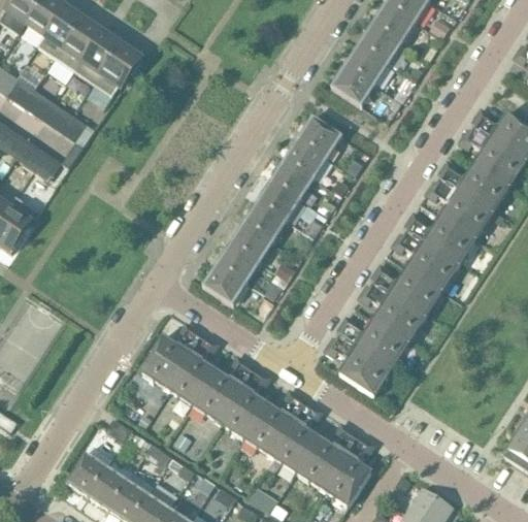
[(26,24),(41,0),(13,0),(6,10),(7,10),(0,21),(19,34),(26,24)]
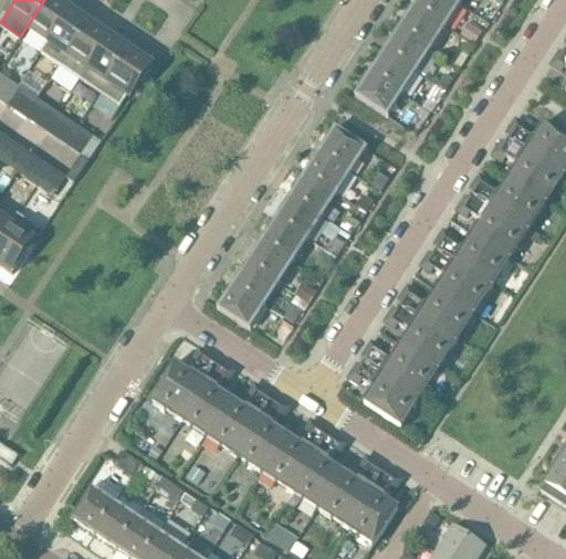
[(44,0),(28,25),(46,39),(48,39),(70,7),(60,0),(44,0)]
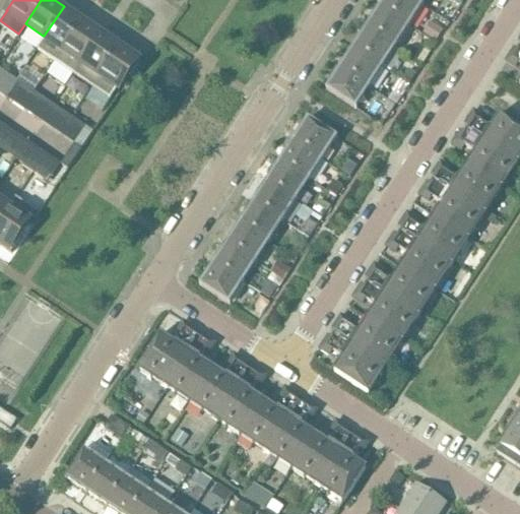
[(421,1),(419,0),(383,0),(381,3),(408,21),(421,1)]
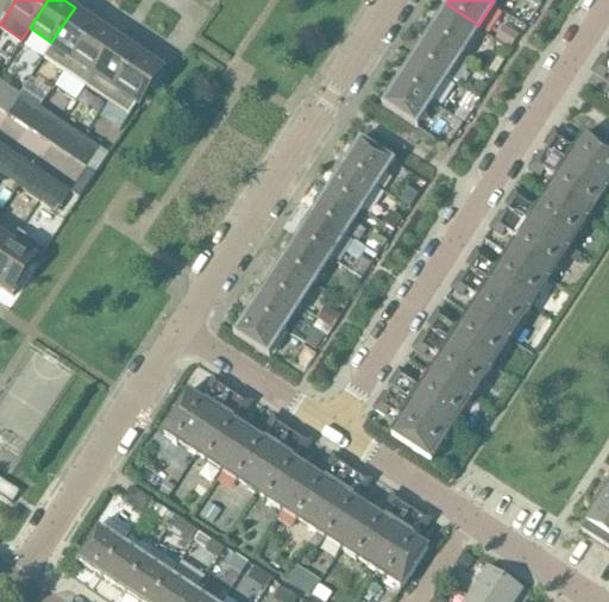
[(478,25),(446,4),(431,27),(463,49),(478,25)]
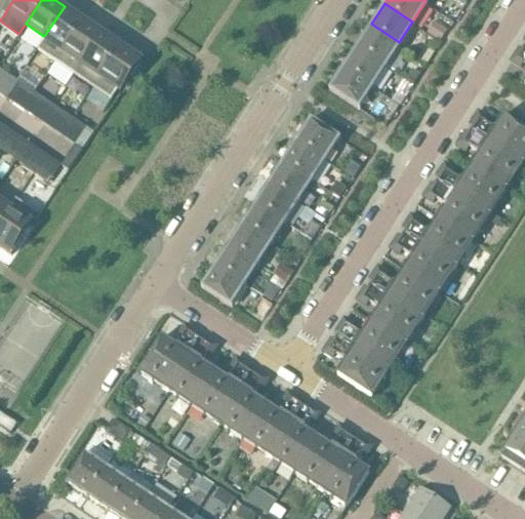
[(55,58),(83,18),(65,6),(44,36),(43,36),(36,46),(55,58)]
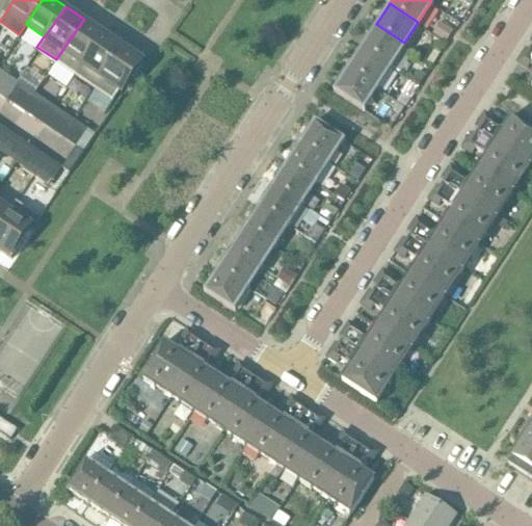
[(75,72),(102,31),(84,19),(56,59),(75,72)]
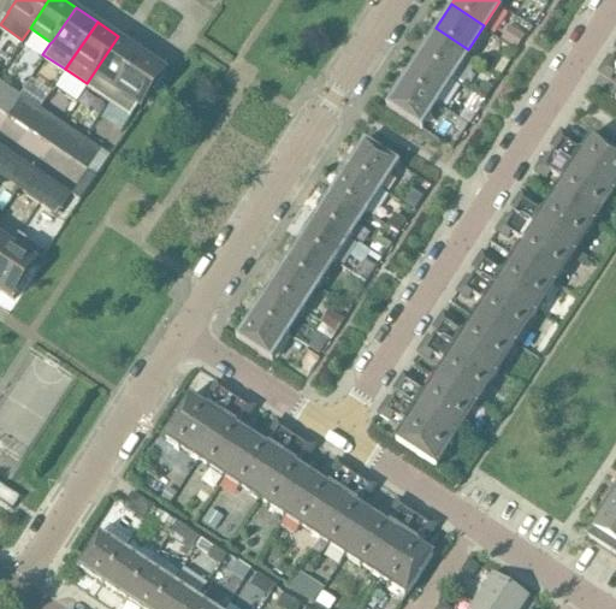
[(468,49),(436,28),(420,52),(452,74),(468,49)]
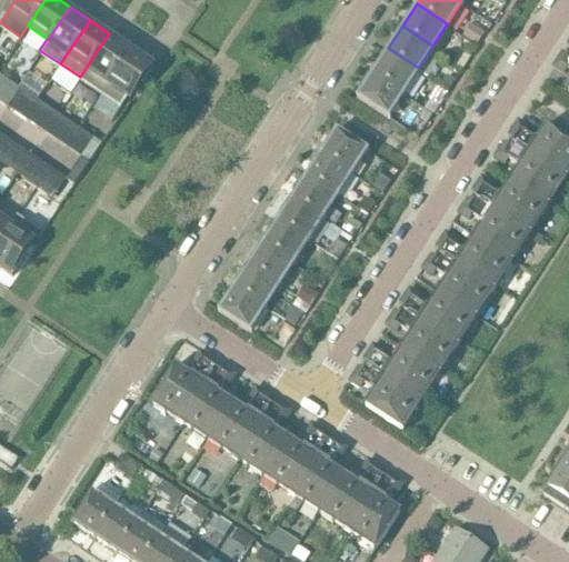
[(100,91),(129,48),(109,33),(80,77),(100,91)]
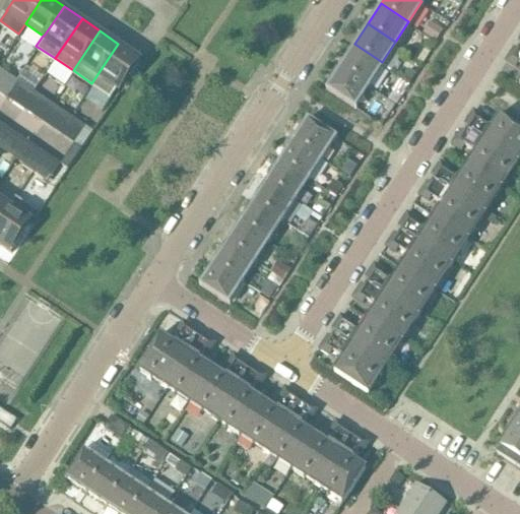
[(519,35),(519,38),(519,44),(519,47),(515,44),(506,57),(516,63),(518,59),(519,59),(519,77),(519,78),(519,79),(519,35)]
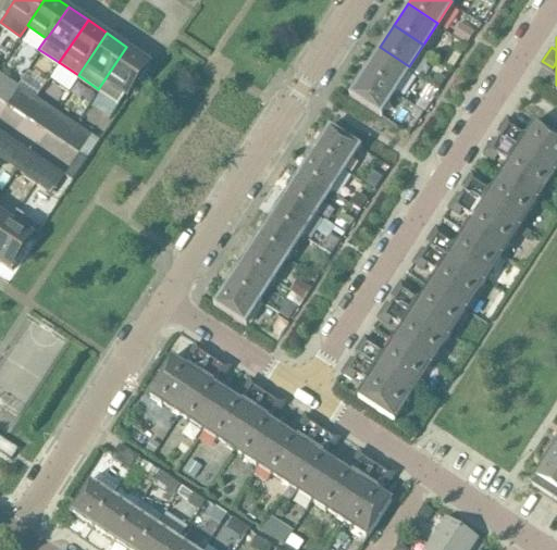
[(446,42),(438,54),(447,60),(455,48),(446,42)]
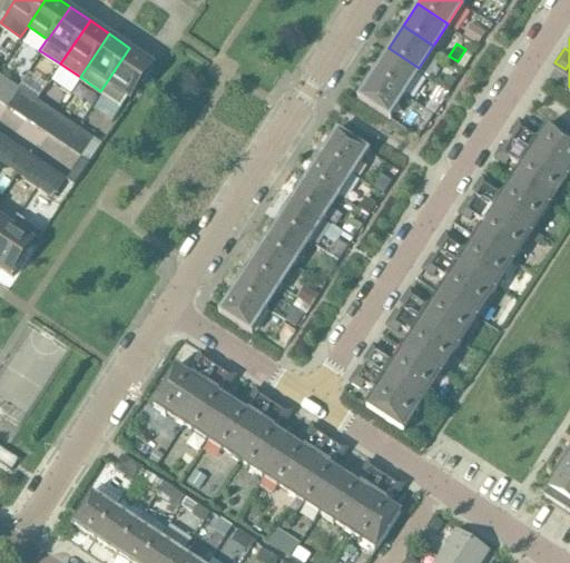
[(129,48),(100,91),(120,105),(128,94),(139,78),(143,80),(154,63),(129,48)]
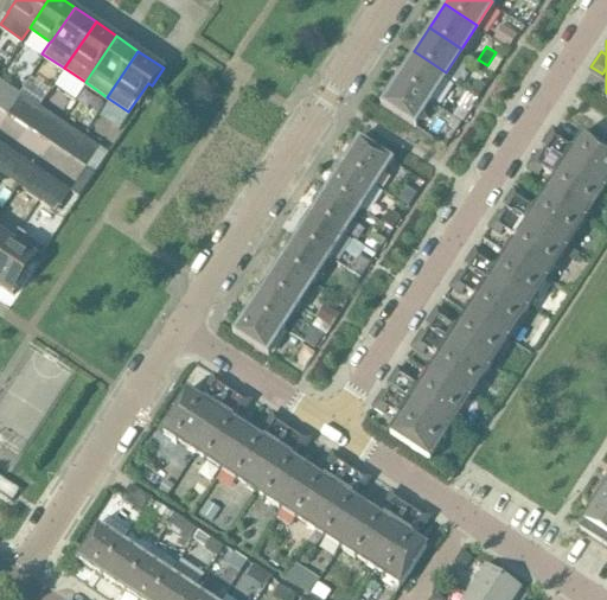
[(446,72),(414,51),(398,76),(430,96),(446,72)]
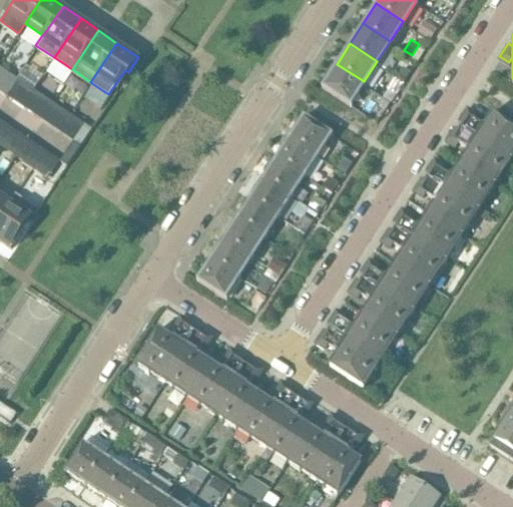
[(364,81),(337,64),(324,83),(323,83),(322,84),(351,103),(352,102),(351,101),(364,81)]
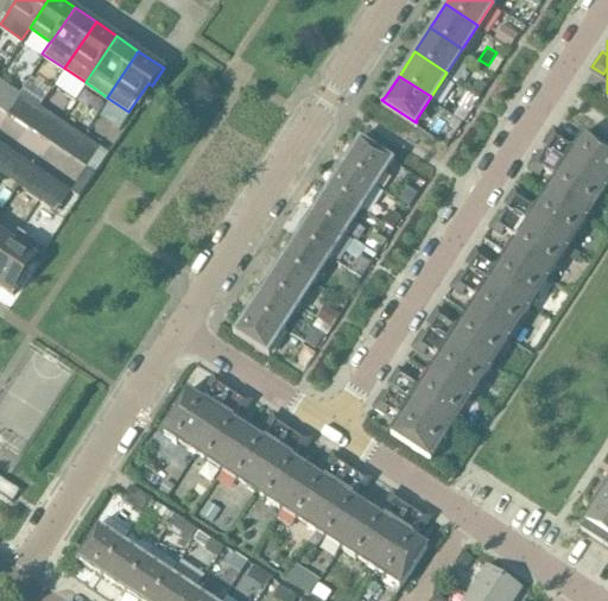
[(469,88),(479,94),(486,82),(477,76),(469,88)]
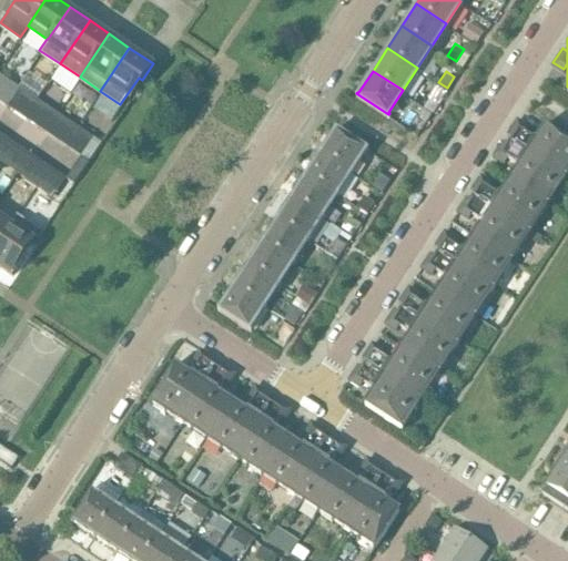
[(0,95),(7,100),(14,88),(7,82),(0,91),(0,95)]
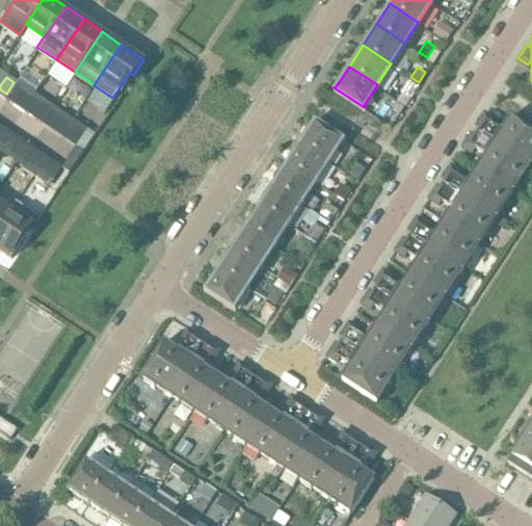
[(408,78),(397,97),(404,102),(405,103),(418,84),(408,78)]
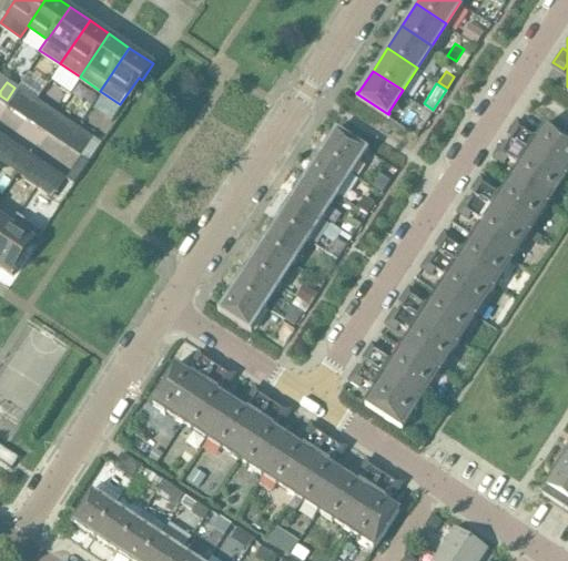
[(14,88),(7,100),(14,105),(22,92),(14,88)]
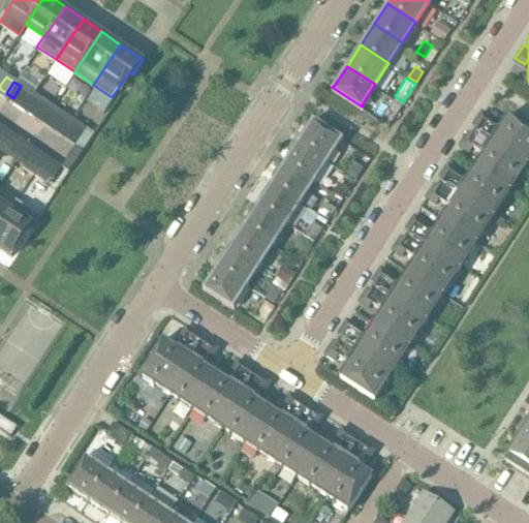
[(42,118),(51,106),(43,101),(35,113),(42,118)]
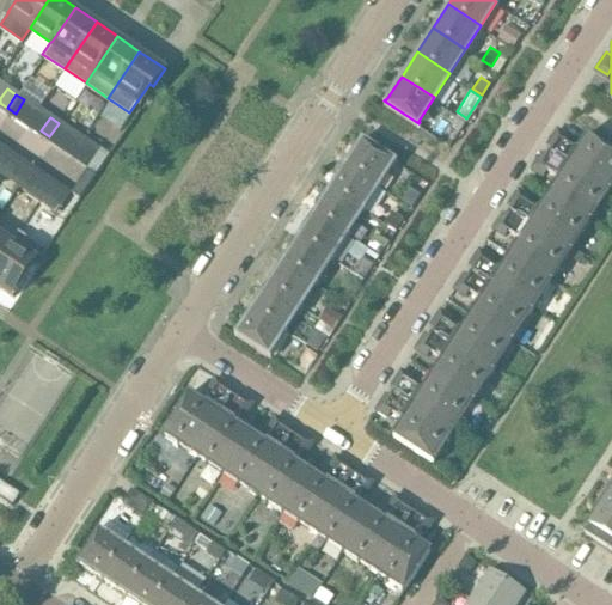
[(59,123),(49,136),(57,142),(67,129),(59,123)]
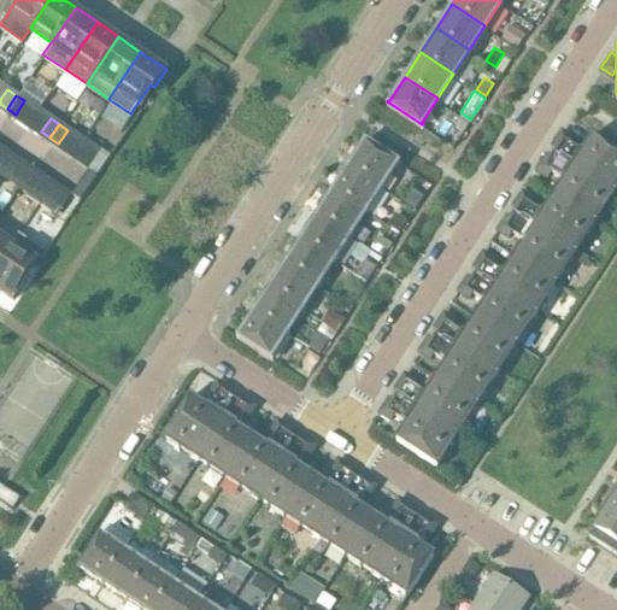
[(554,192),(594,218),(616,183),(616,146),(592,130),(592,132),(593,133),(583,148),(570,140),(574,135),(562,127),(552,142),(557,146),(552,154),(547,151),(536,166),(548,174),(552,169),(564,177),(554,192)]
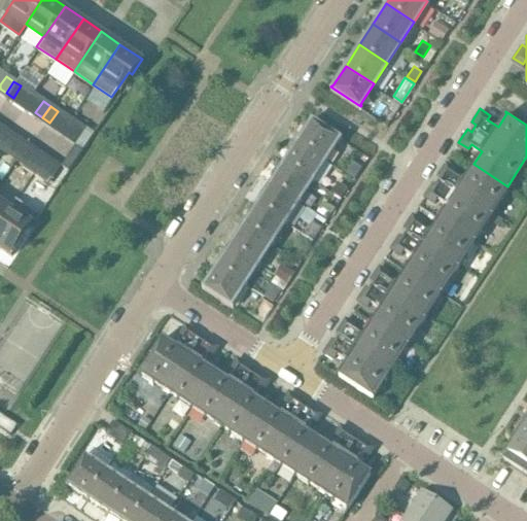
[(340,138),(341,137),(311,117),(310,118),(311,119),(297,139),(325,158),(339,137),(340,138)]
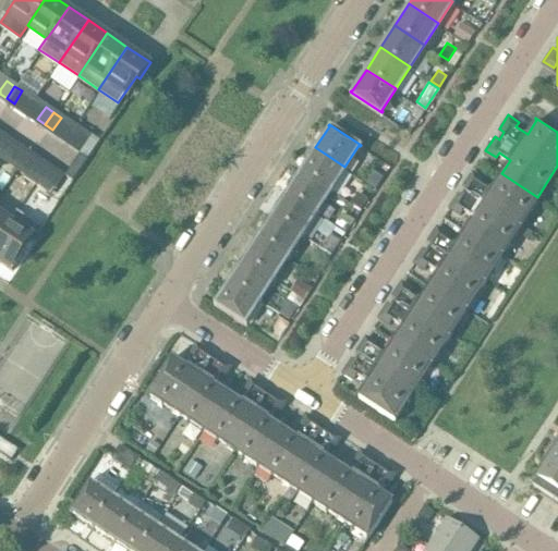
[(20,161),(28,149),(21,144),(12,156),(20,161)]
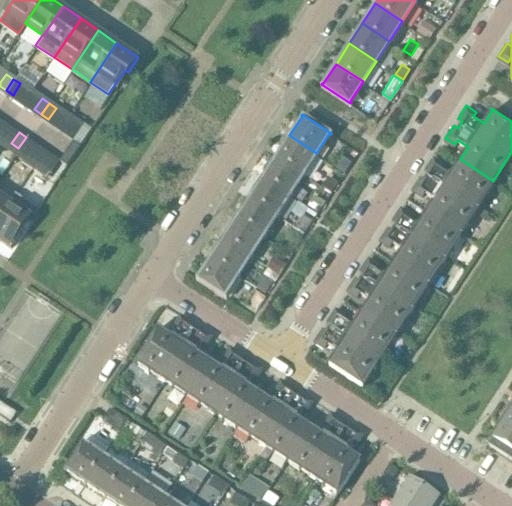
[(276,156),(303,173),(316,153),(289,135),(276,156)]
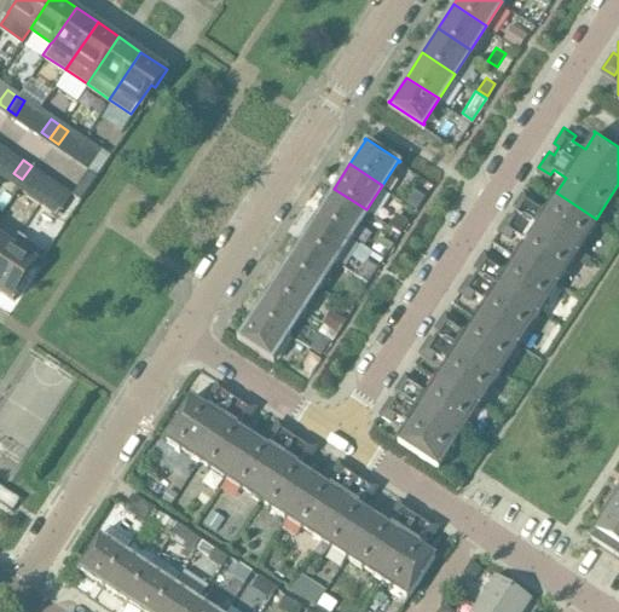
[(32,166),(22,179),(30,185),(40,172),(32,166)]
